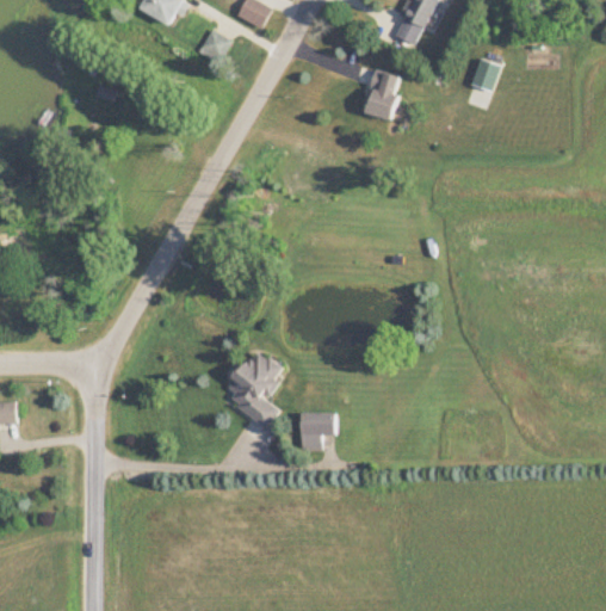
[(142,0),(138,7),(169,25),(184,0),(142,0)]
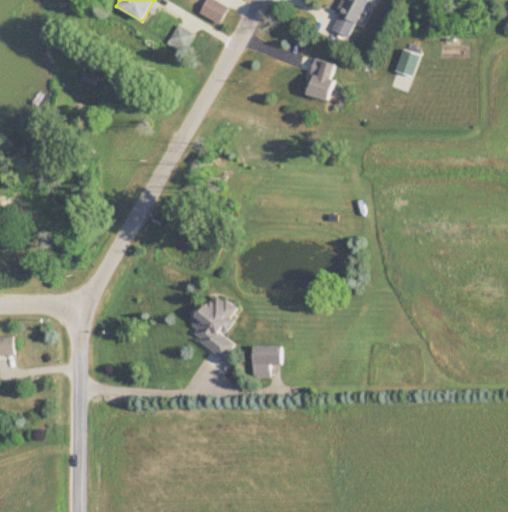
[(224,6),(211,0),(206,0),(201,13),(217,21),(224,6)]
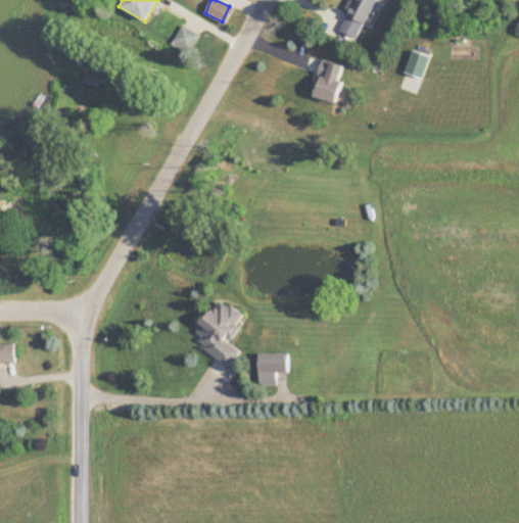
[(348,0),(336,30),(356,39),(372,0),(348,0)]
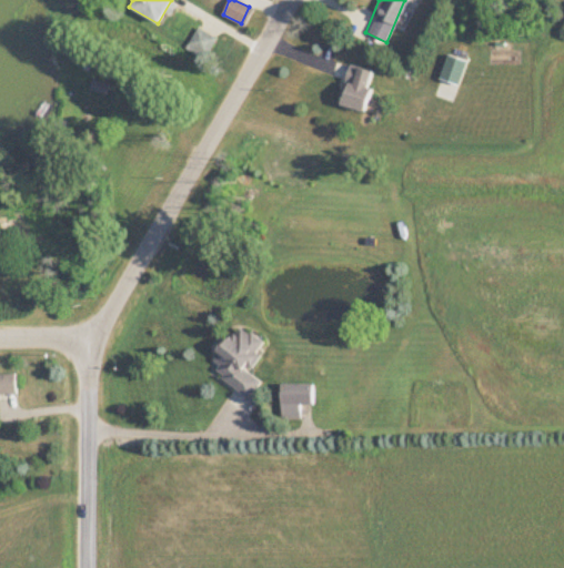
[(212,38),(195,28),(184,48),(200,58),(212,38)]
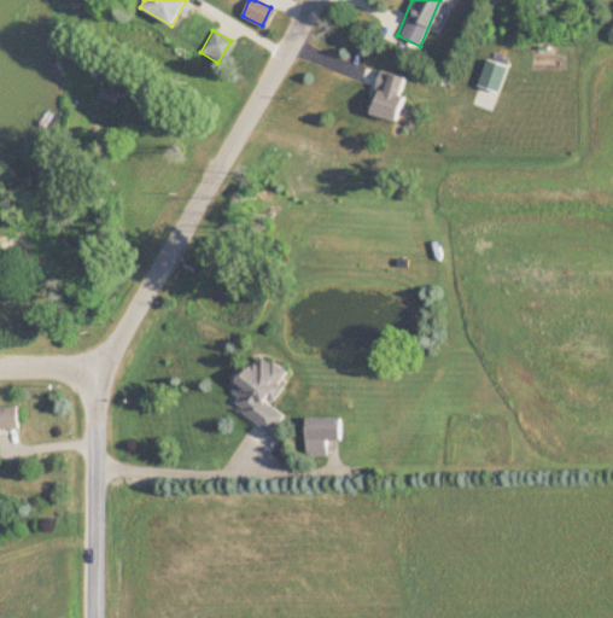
[(371,117),(398,120),(402,74),(375,71),(371,117)]
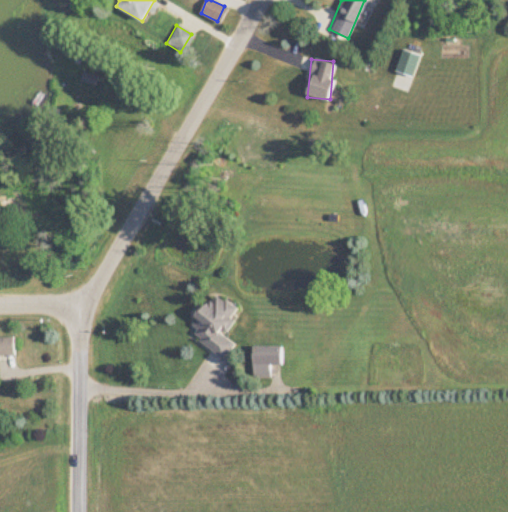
[(0,210),(12,205),(6,191),(0,193),(0,210)]
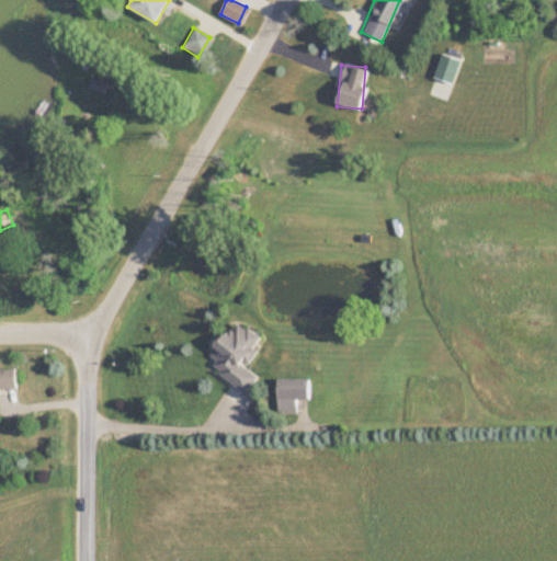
[(261,338),(234,319),(203,363),(243,391),(254,375),(241,366),(261,338)]
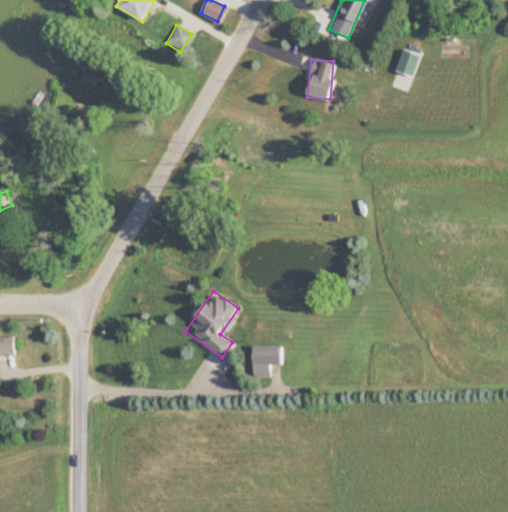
[(0,356),(13,356),(12,336),(0,336),(0,356)]
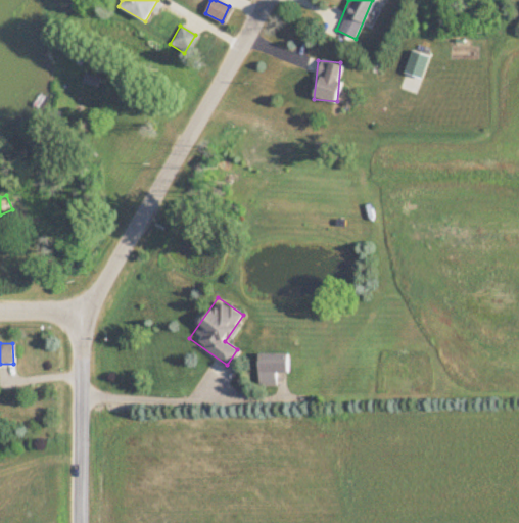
[(256,353),(256,384),(274,384),(274,372),(285,372),(285,353),(256,353)]
